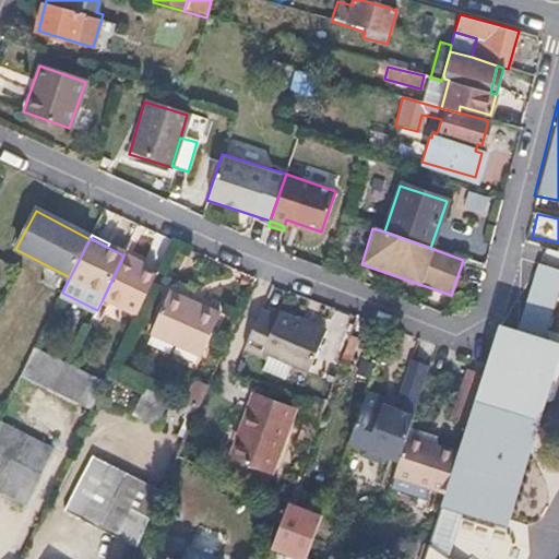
[(123,256),(103,299),(135,317),(155,277),(144,272),(137,268),(139,263),(123,256)]
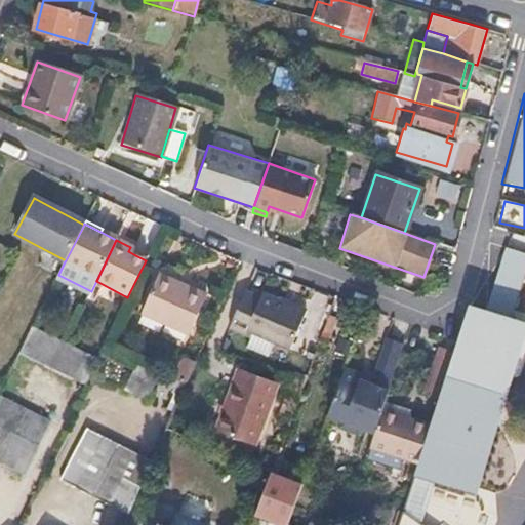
[(521,281),(524,267),(524,250),(503,245),(495,273),(521,281)]
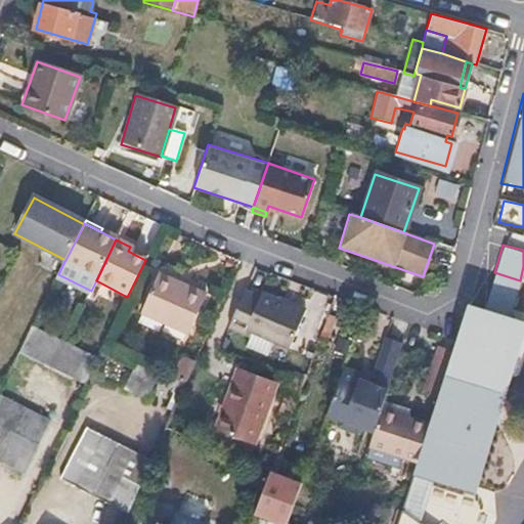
[(161,274),(143,311),(191,333),(208,296),(161,274)]
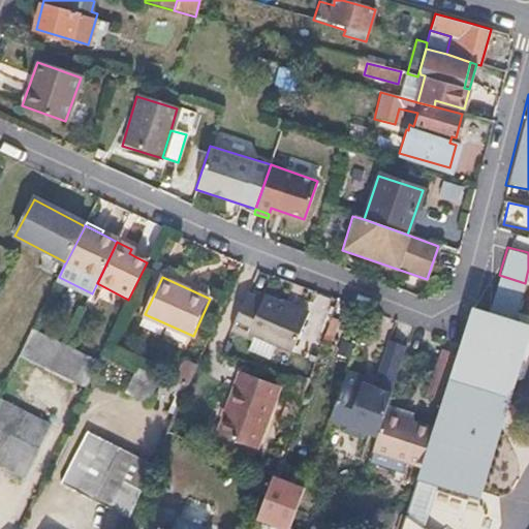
[(305,312),(263,296),(261,300),(244,293),(228,332),(245,338),(247,333),(290,349),(305,312)]
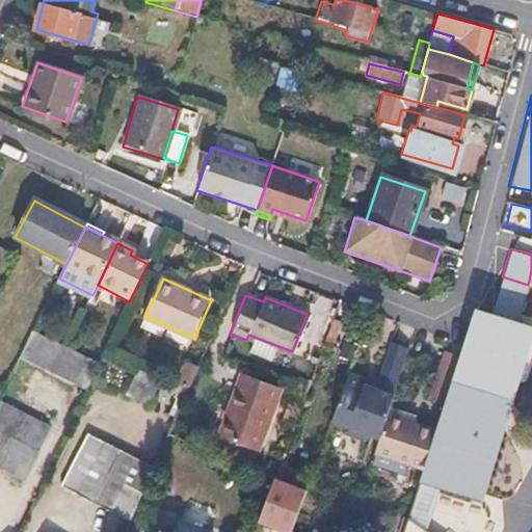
[(486,368),(501,372),(517,319),(503,315),(486,368)]
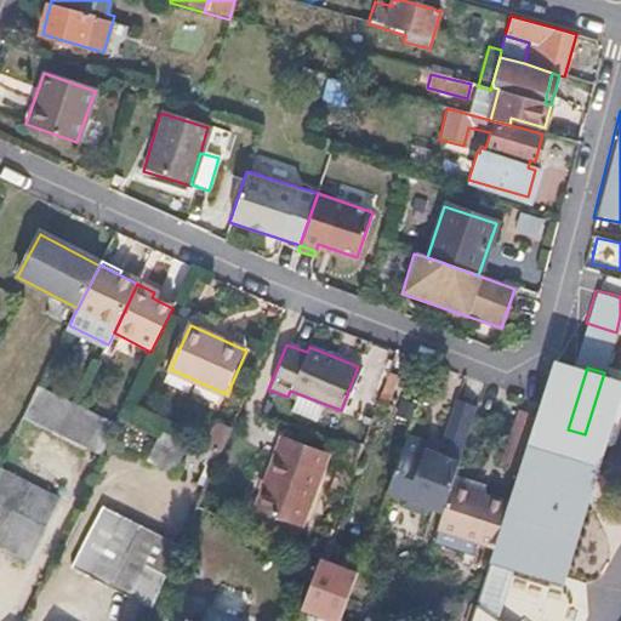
[(101,454),(115,426),(36,386),(23,414),(101,454)]
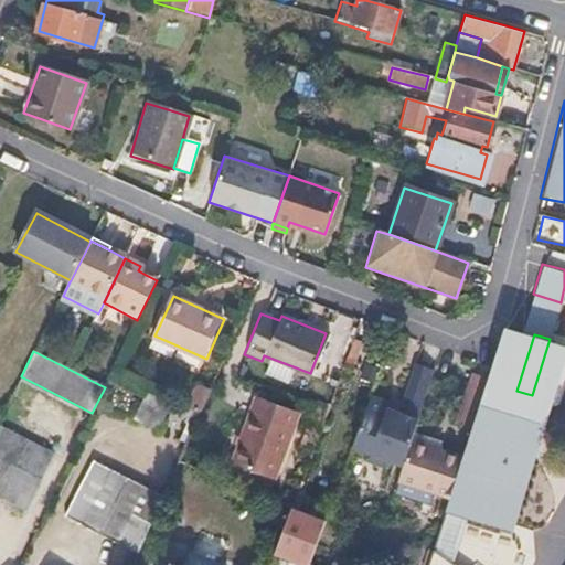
[(396,409),(387,407),(384,400),(371,394),(352,445),(360,448),(364,457),(381,464),(387,458),(403,464),(409,441),(434,368),(413,361),(403,394),(411,396),(405,413),(396,409)]
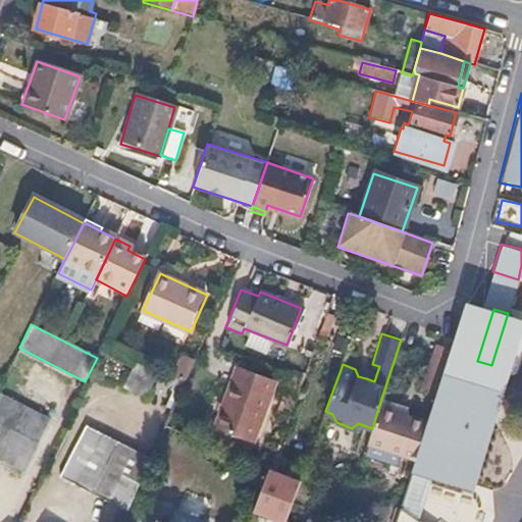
[(431,358),(445,362),(448,350),(434,346),(431,358)]
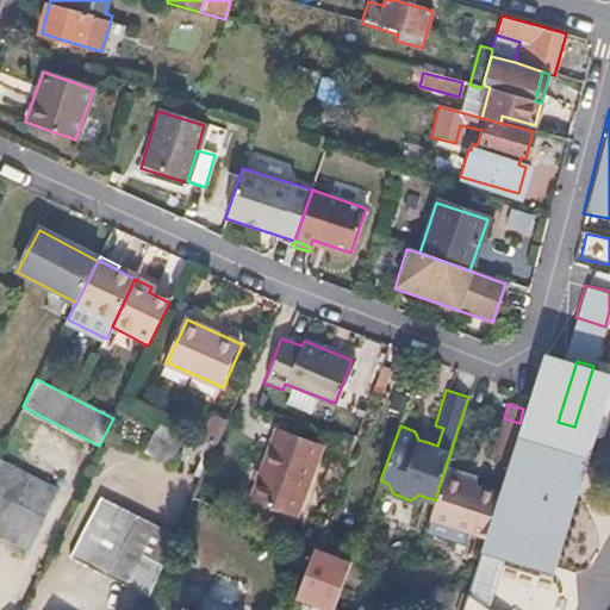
[(223,439),(230,418),(213,414),(206,433),(223,439)]
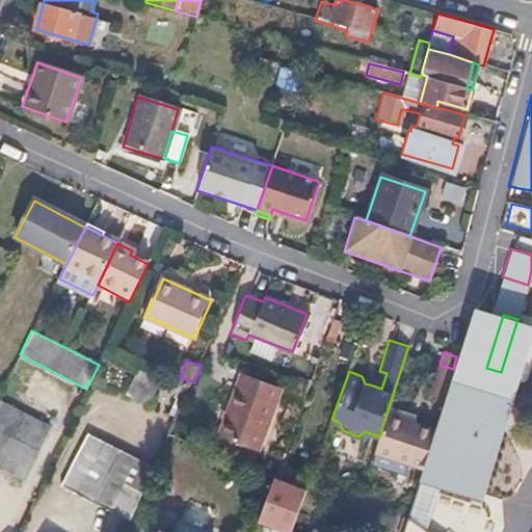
[(453,369),(440,365),(429,398),(443,402),(453,369)]
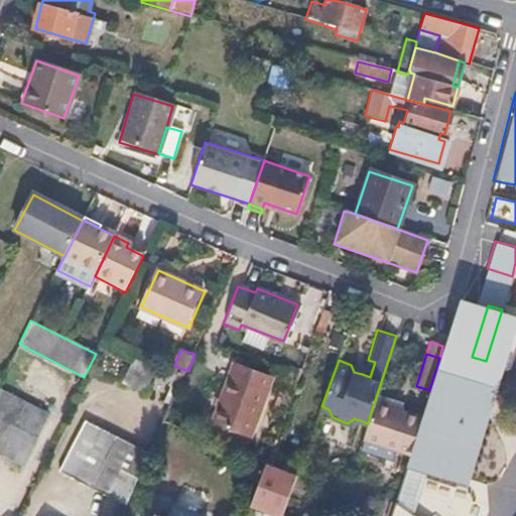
[(134,360),(126,386),(148,393),(156,366),(134,360)]
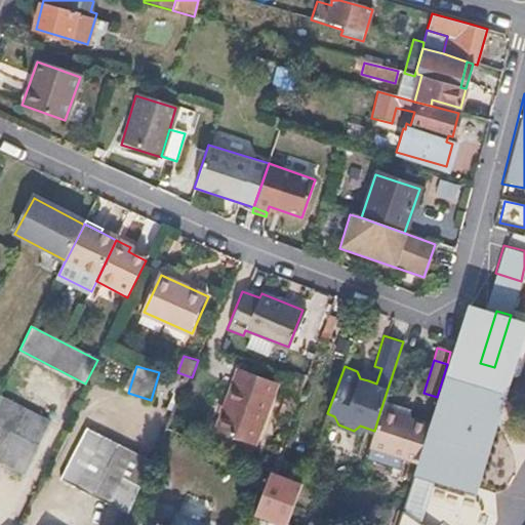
[(212,430),(253,445),(275,384),(235,369),(212,430)]
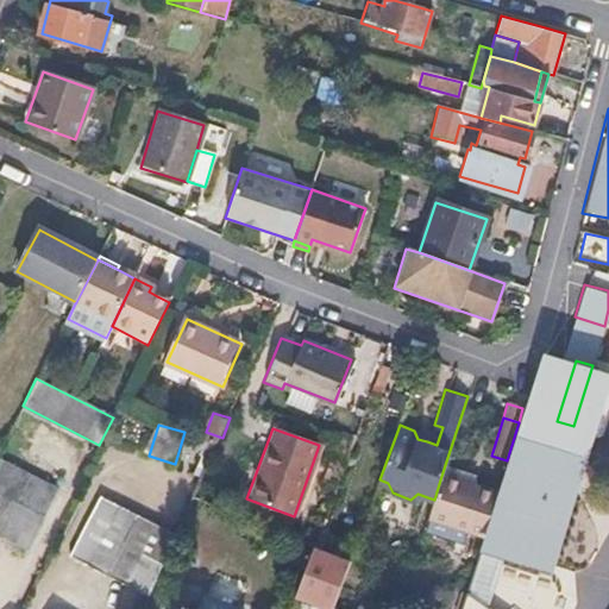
[(429,435),(414,431),(418,439),(427,441),(429,435)]
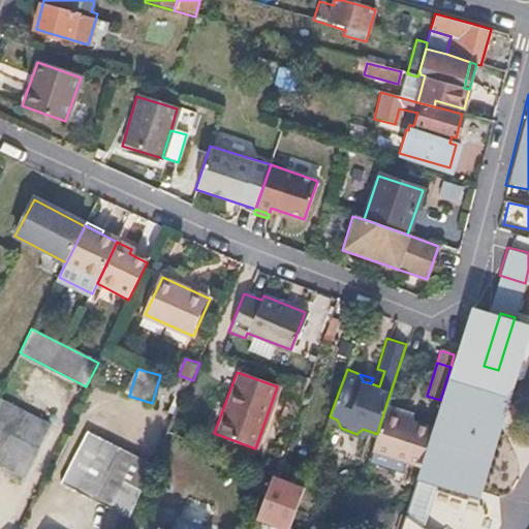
[(445,448),(471,458),(489,403),(466,396),(461,394),(445,448)]
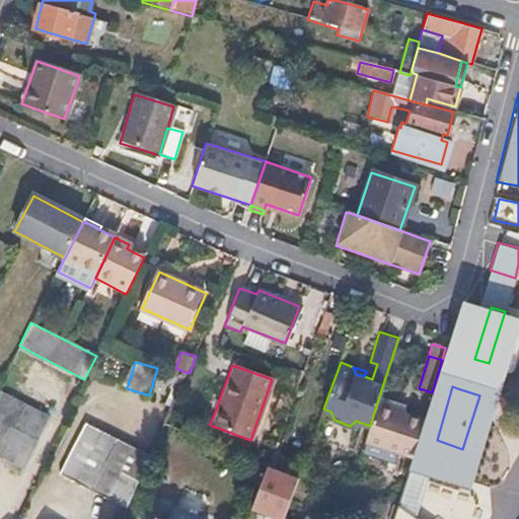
[(0,454),(20,465),(48,416),(0,390),(0,454)]
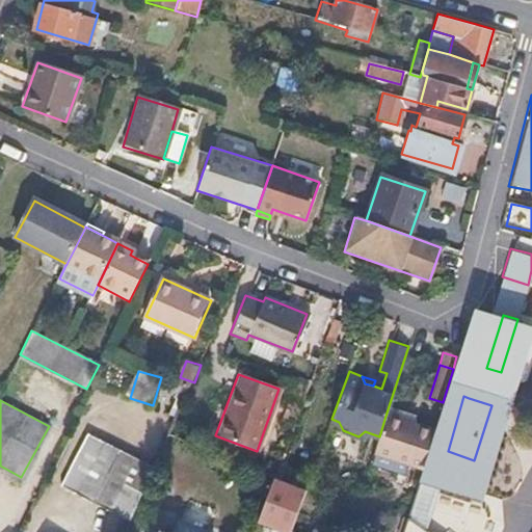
[(434,431),(386,416),(379,436),(374,452),(423,468),(434,431)]
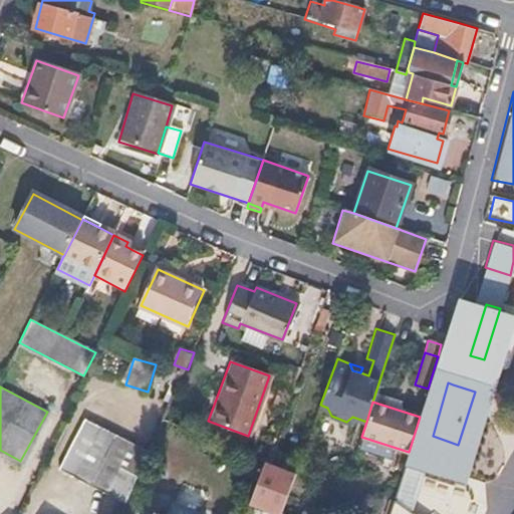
[(59,470),(126,504),(149,451),(82,420),(59,470)]
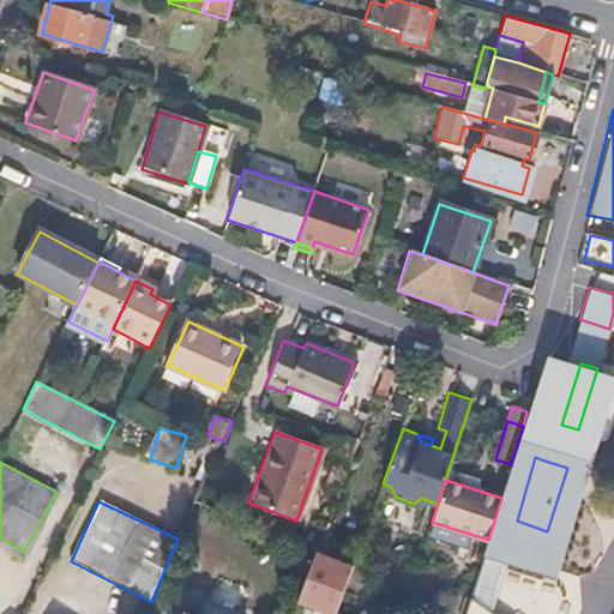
[(298,600),(335,613),(345,587),(353,565),(317,552),(298,600)]
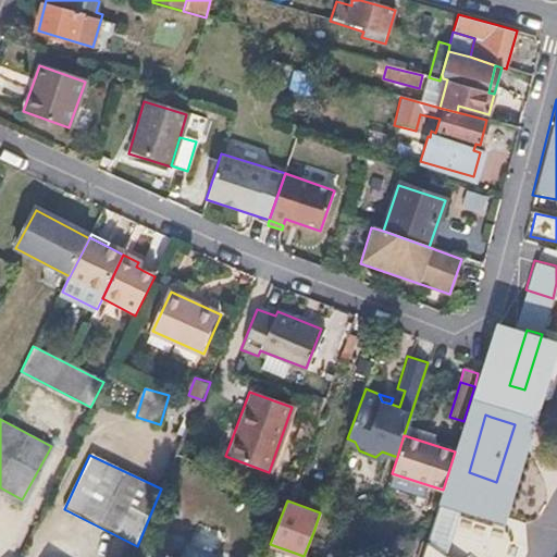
[(443,556),(472,556),(486,514),(459,505),(443,556)]
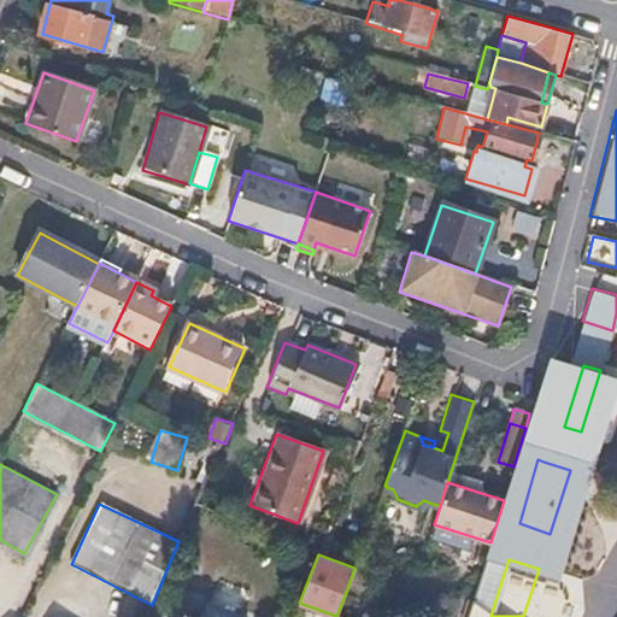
[(582,573),(557,565),(551,586),(576,594),(582,573)]
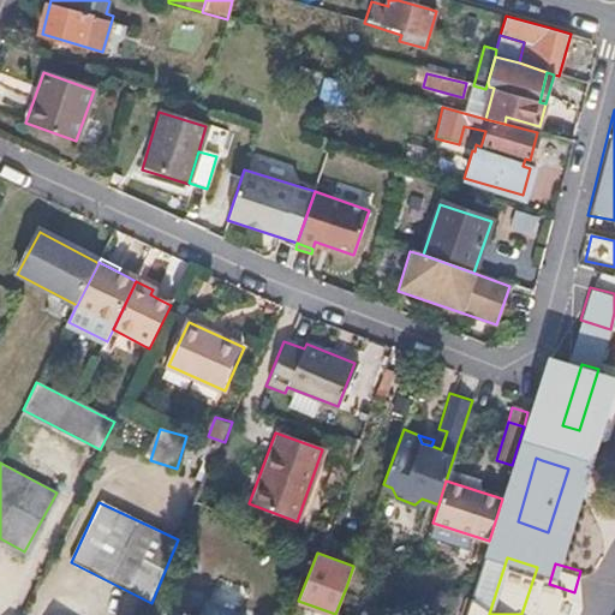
[(375,614),(381,599),(346,587),(335,614),(334,614),(375,614)]
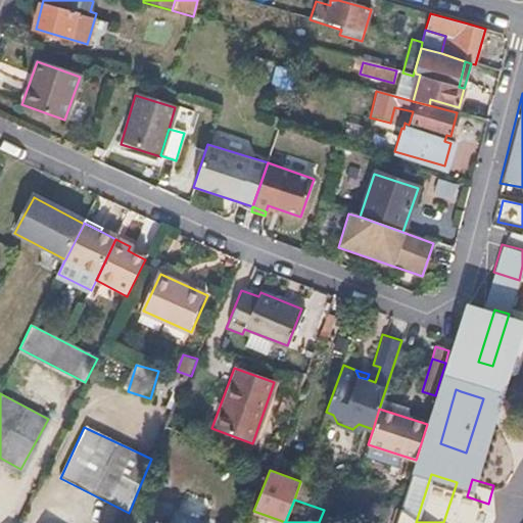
[(449,522),(485,522),(487,520),(454,511),(449,522)]
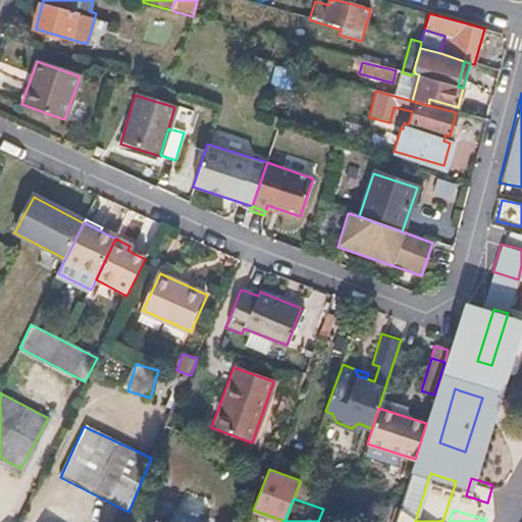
[(200,521),(173,512),(169,521),(200,521)]
